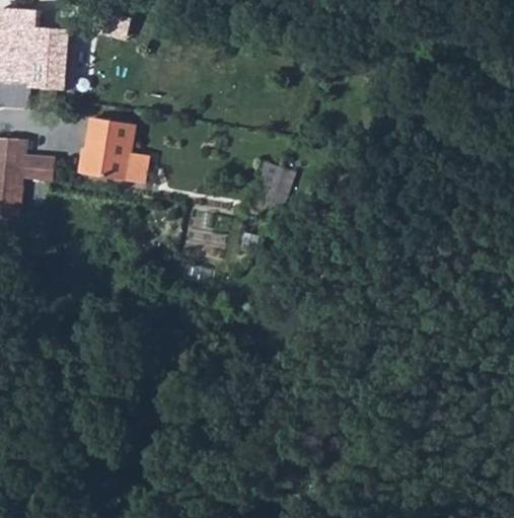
[(0,24),(54,28),(55,12),(0,9),(0,24)]
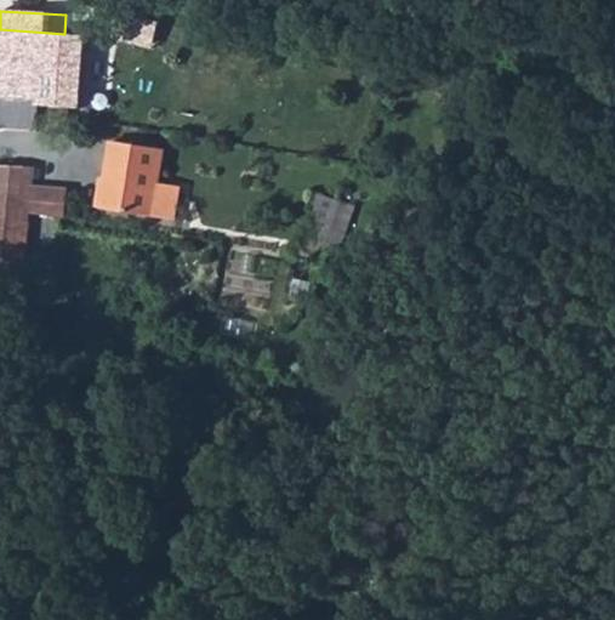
[(142,21),(118,13),(110,37),(135,45),(142,21)]
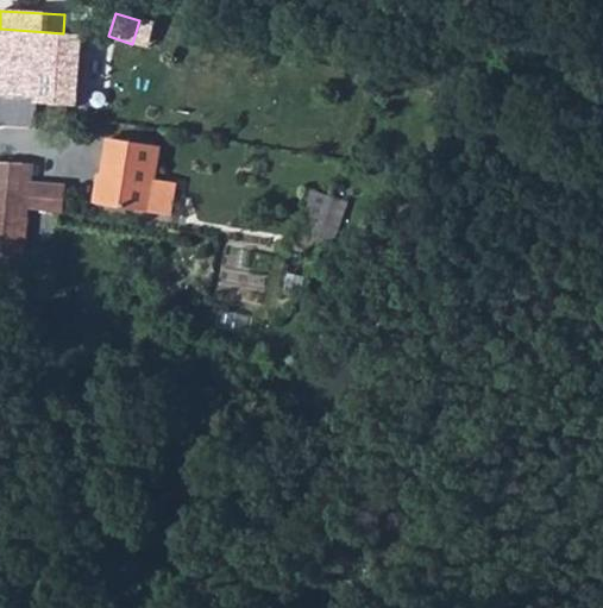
[(75,105),(81,36),(63,33),(0,29),(0,95),(33,96),(33,101),(63,105),(75,105)]
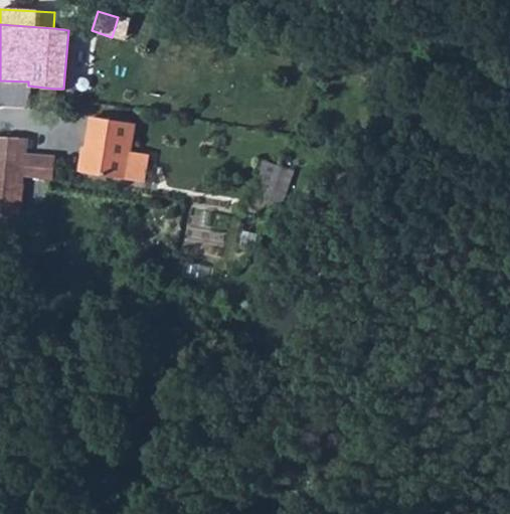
[(0,106),(26,107),(26,105),(28,86),(28,81),(0,80),(0,106)]
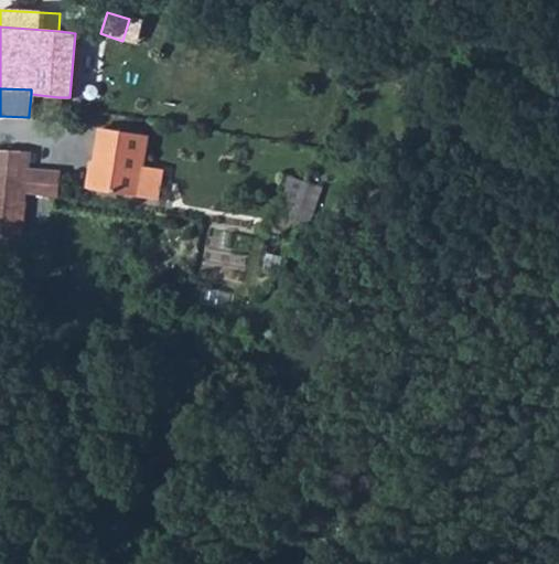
[(31,94),(29,115),(67,119),(70,107),(58,106),(58,97),(31,94)]
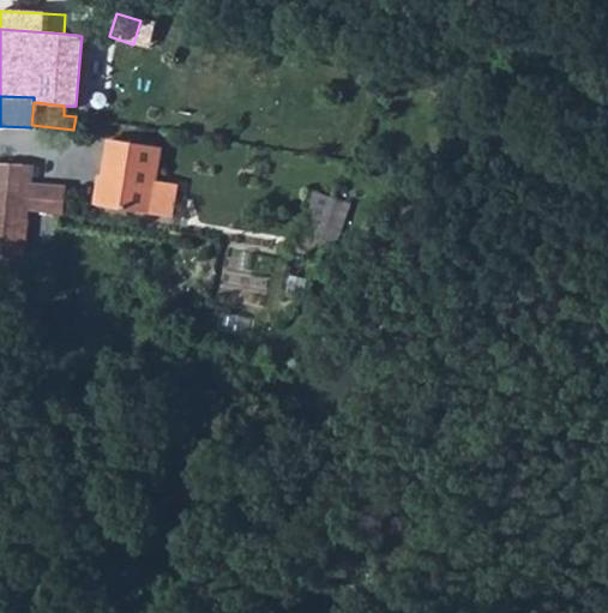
[(146,212),(151,182),(157,148),(106,139),(95,204),(146,212)]
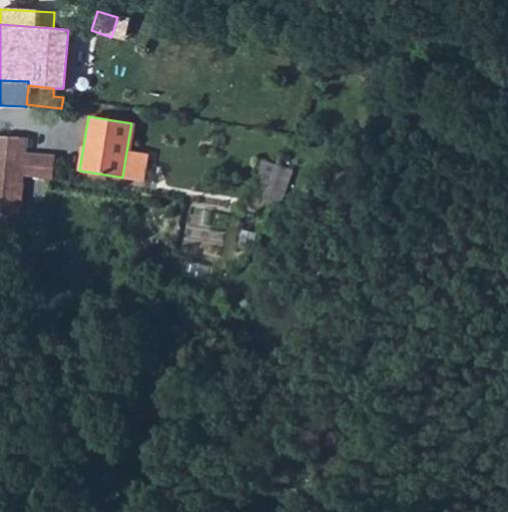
[(24,138),(0,136),(0,230),(2,229),(4,227),(6,225),(7,223),(8,220),(8,218),(19,218),(21,175),(22,156),(24,138)]
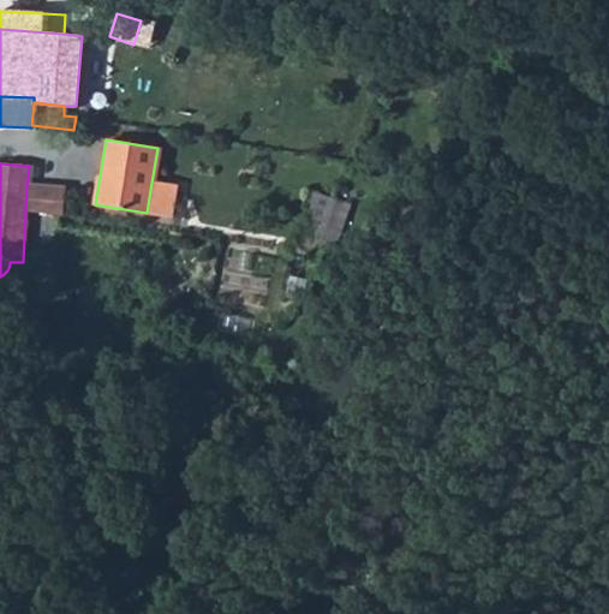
[(172,186),(151,183),(147,213),(167,216),(172,186)]
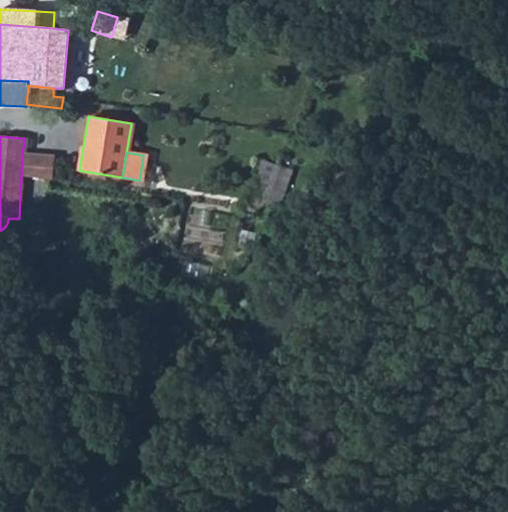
[(50,157),(22,156),(21,175),(51,179),(50,157)]
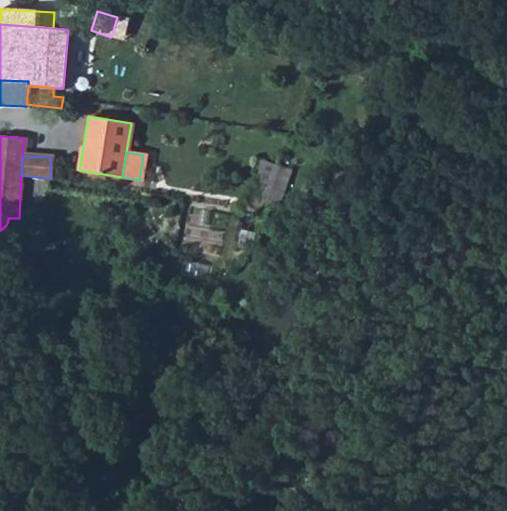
[(264,161),(251,206),(280,214),(293,169),(264,161)]
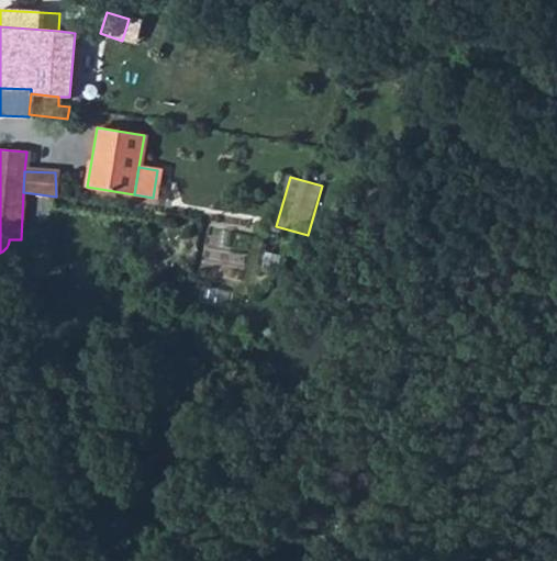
All buildings are outlined.
